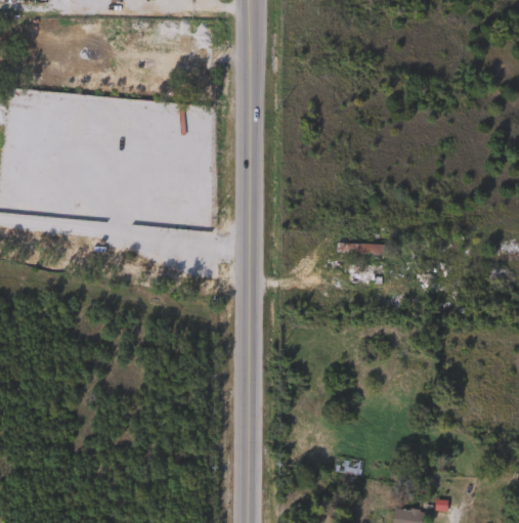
[(190,36),(150,36),(150,29),(190,28),(190,36)]
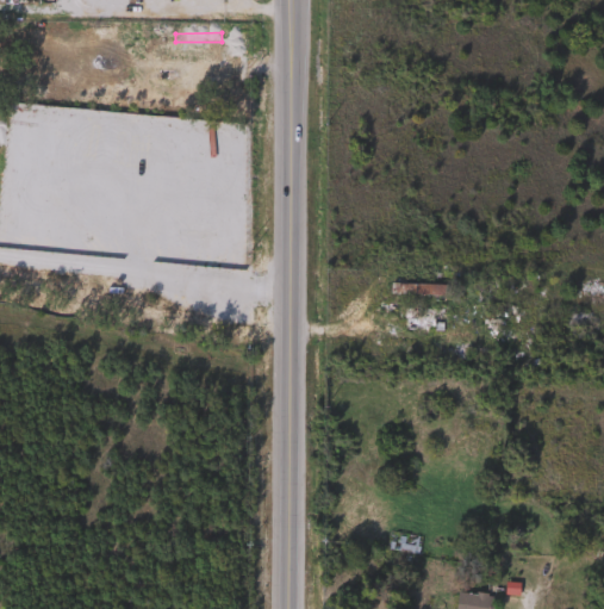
[(392,293),(392,284),(446,284),(446,293),(392,293)]
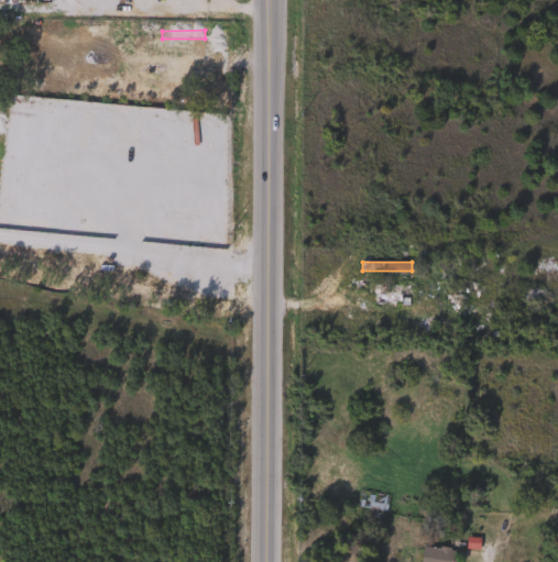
[(375,305),(375,283),(403,283),(403,305),(375,305)]
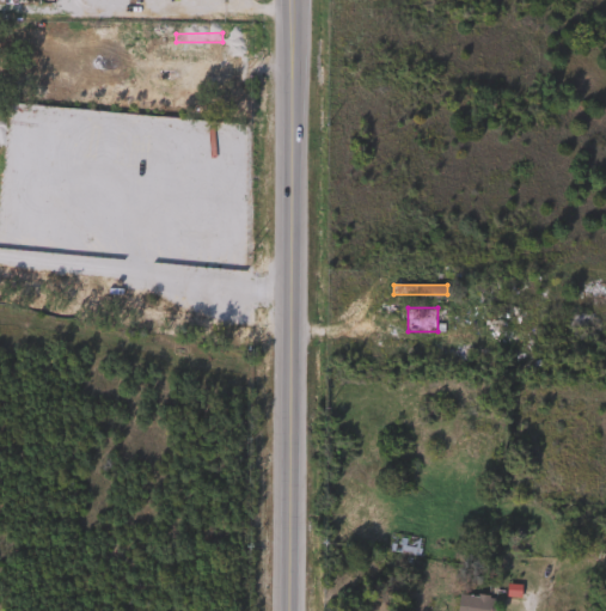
[(501,355),(507,313),(522,316),(516,358),(501,355)]
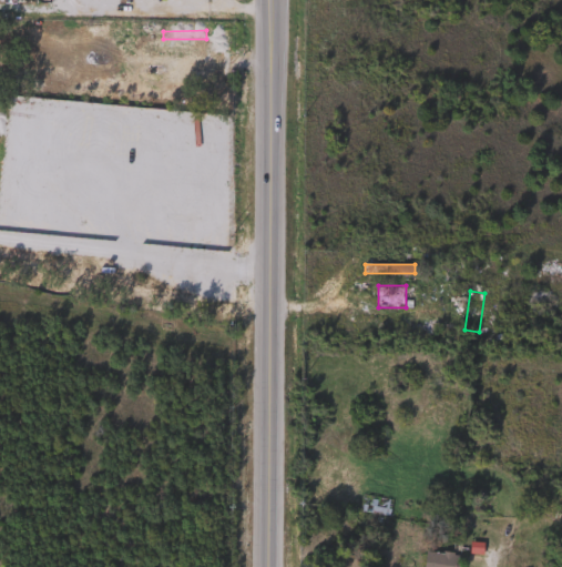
[(361,513),(364,496),(392,498),(391,516),(361,513)]
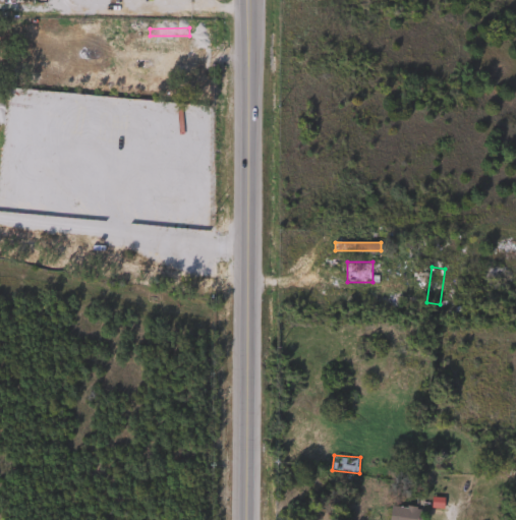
[(423,507),(423,519),(391,519),(391,507),(423,507)]
